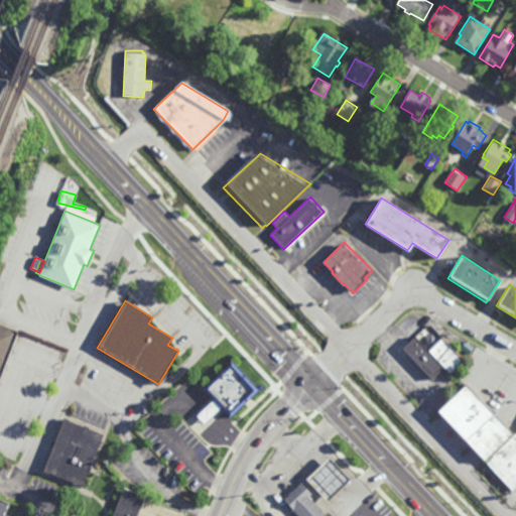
[(0,381),(0,324),(19,332),(0,381)]
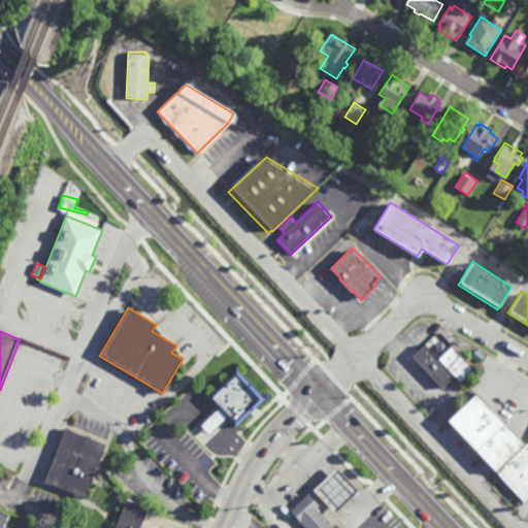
[(455,380),(436,360),(425,347),(411,358),(442,390),(455,380)]
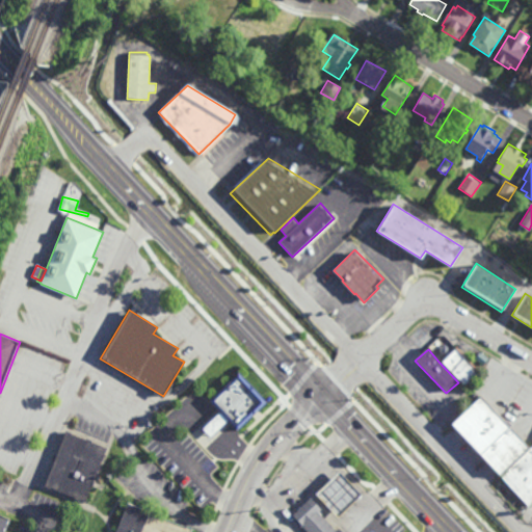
[(464,387),(443,364),(456,350),(479,373),(464,387)]
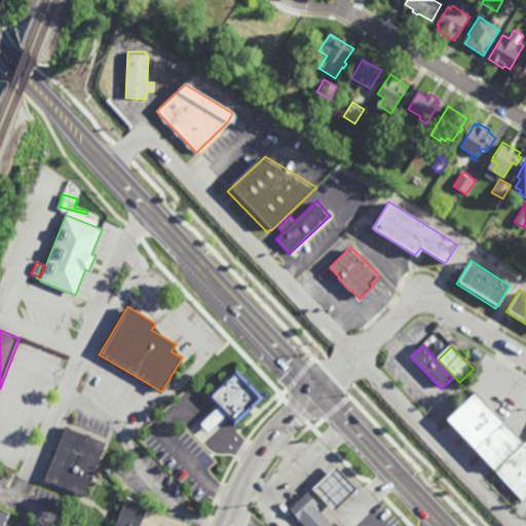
[(207,397),(217,408),(210,415),(199,424),(208,433),(217,424),(224,417),(233,426),(263,398),(235,369),(207,397)]
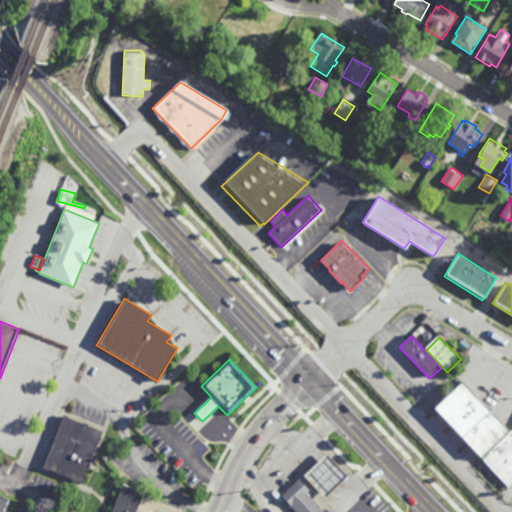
[(479,460),(434,410),(464,383),(508,431),(479,460)]
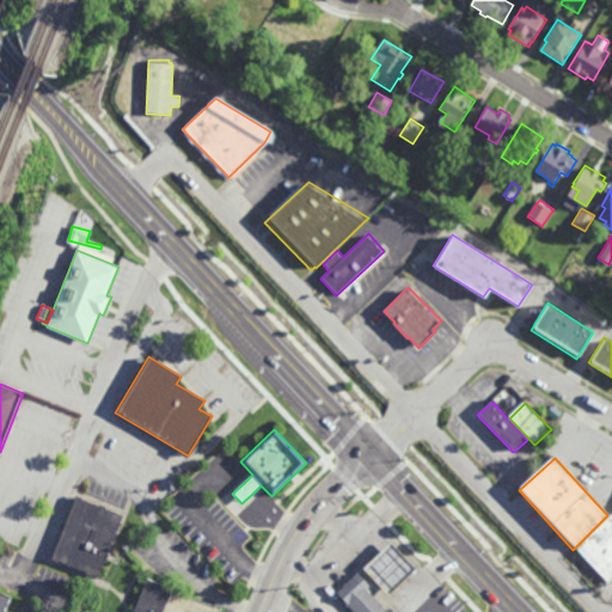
[(98,579),(93,576),(92,579),(85,575),(86,573),(51,557),(77,497),(99,507),(101,505),(106,507),(105,508),(123,516),(108,552),(110,554),(108,560),(106,560),(98,579)]
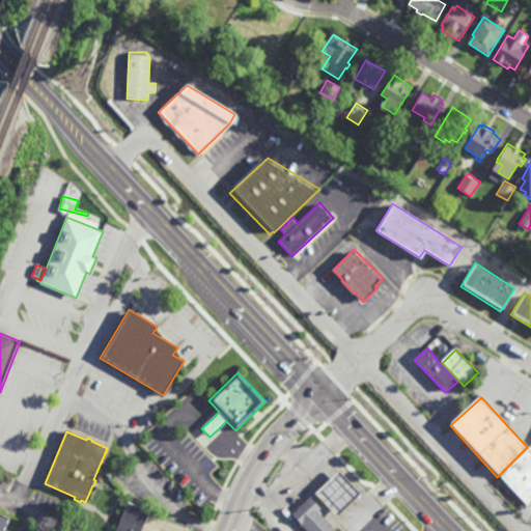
[(530,504),(530,506),(528,506),(500,475),(530,446),(530,504)]
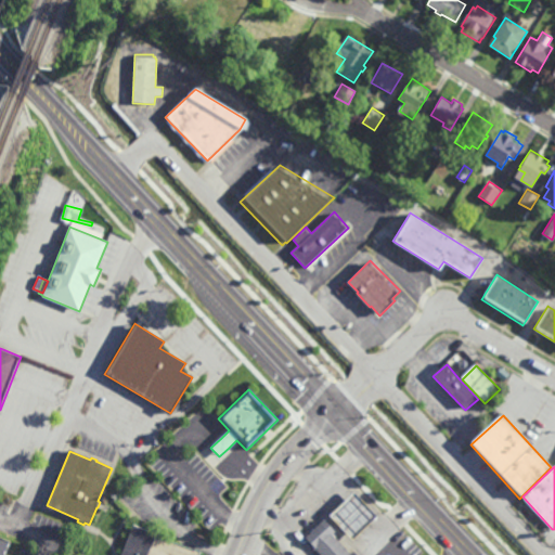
[(330,516),(355,492),(378,516),(353,540),(330,516)]
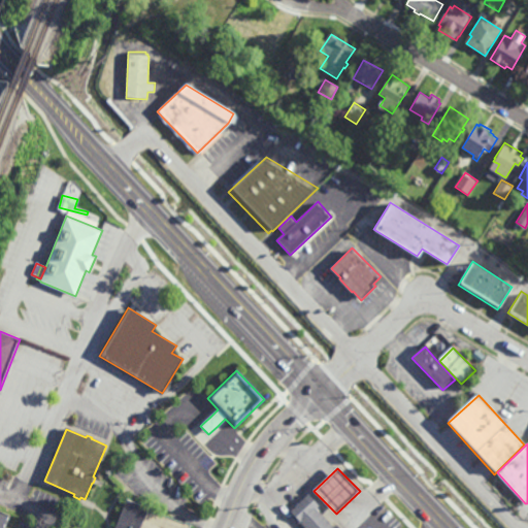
[(335,527),(337,524),(341,527),(305,527),(303,526),(304,524),(292,512),(309,494),(321,505),(318,508),(335,527)]
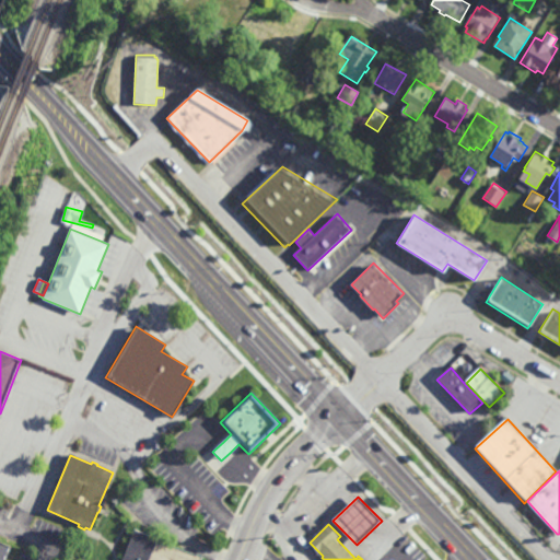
[(120,559),(197,559),(198,558),(156,541),(158,539),(133,529),(120,559)]
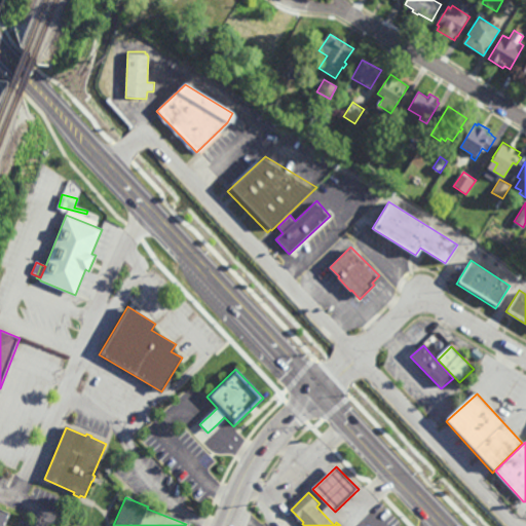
[(3,525),(0,525),(0,509),(9,513),(3,525)]
